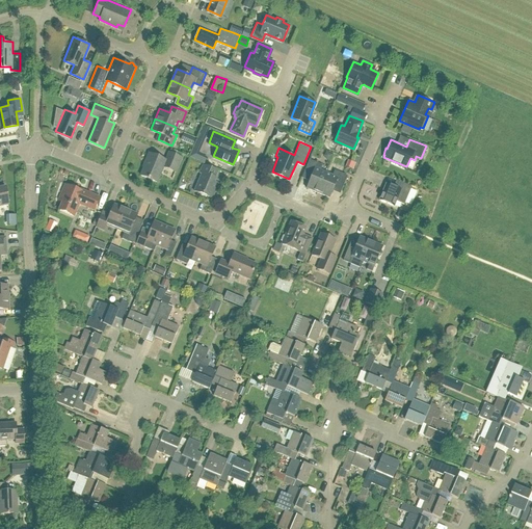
[(176,170),(182,156),(168,150),(165,158),(149,151),(144,160),(145,161),(140,174),(157,180),(163,165),(176,170)]
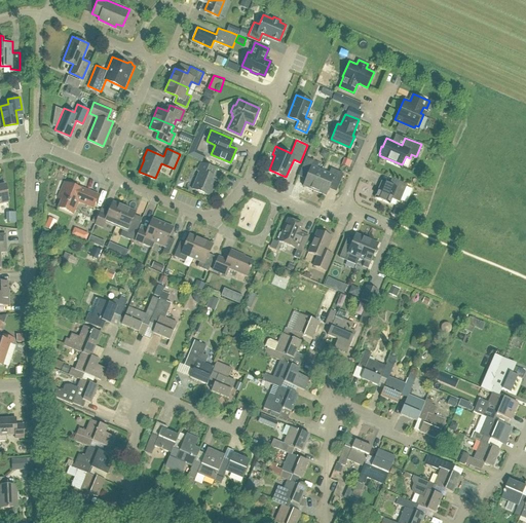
[(302,184),(313,189),(323,169),(316,165),(318,161),(306,155),(299,171),(306,174),(302,184)]
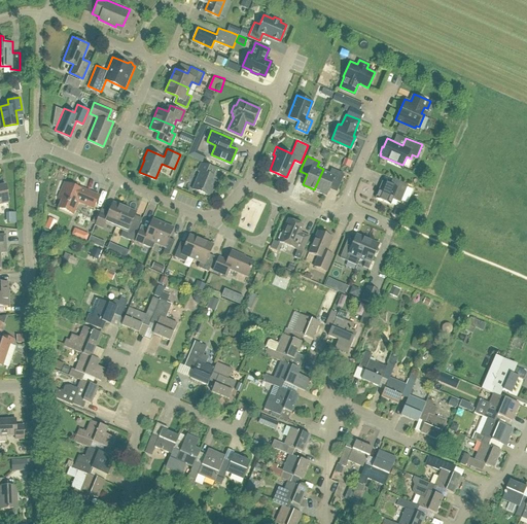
[(215,188),(218,181),(211,178),(216,168),(201,161),(198,169),(200,170),(192,187),(210,195),(213,187),(215,188)]
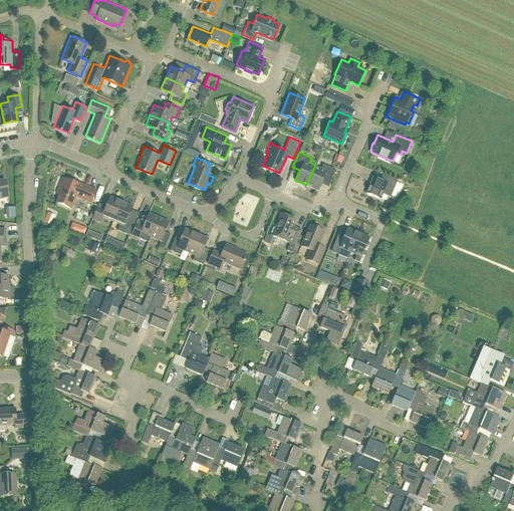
[(321,167),(315,165),(306,185),(317,189),(322,179),(329,183),(335,168),(323,163),(321,167)]
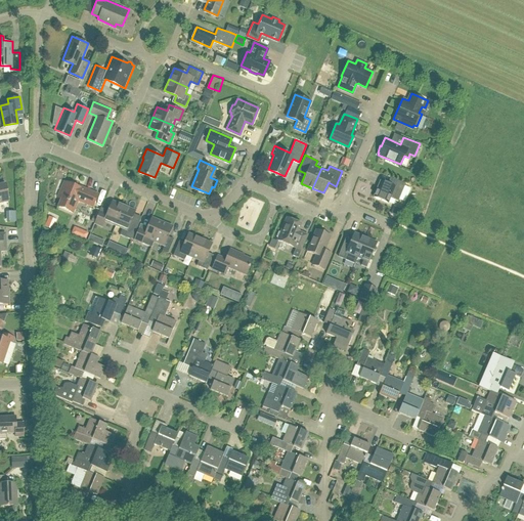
[(405,182),(390,175),(388,181),(380,178),(373,196),(388,202),(391,197),(398,200),(405,182)]
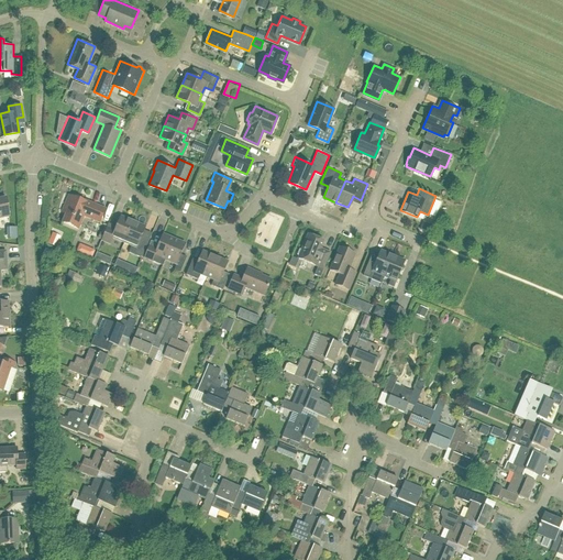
[(99,220),(106,207),(80,196),(79,198),(68,194),(62,209),(66,211),(63,220),(78,227),(84,213),(99,220)]
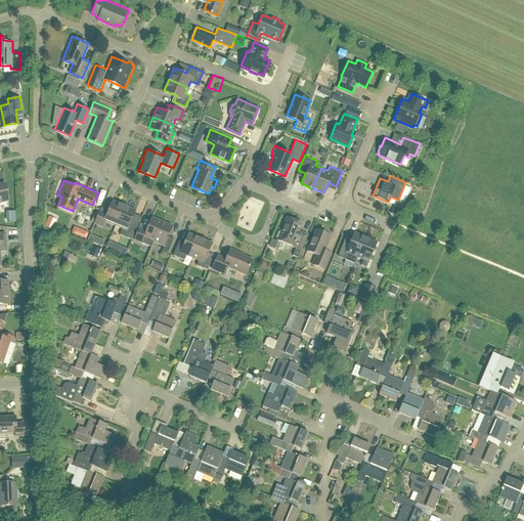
[(0,201),(8,200),(5,182),(0,182),(0,201)]
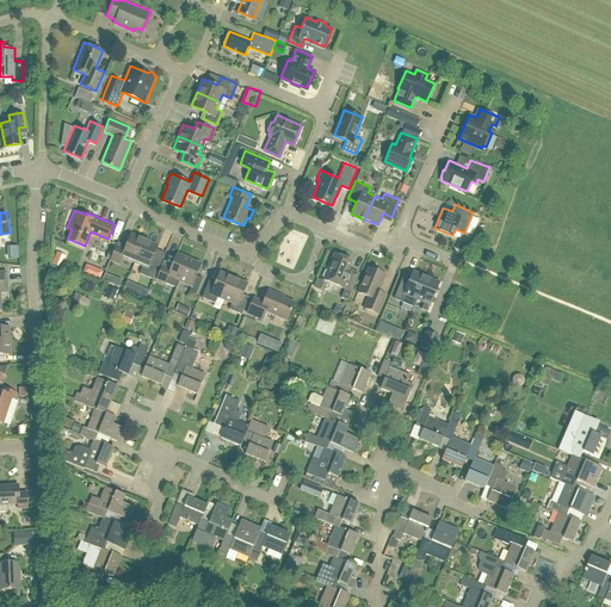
[(135,260),(144,237),(131,233),(127,243),(118,240),(111,258),(119,261),(123,255),(135,260)]
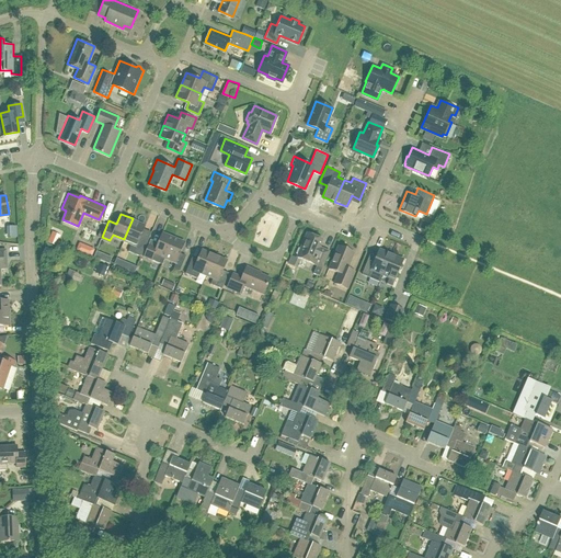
[(133,218),(124,239),(132,242),(128,249),(141,254),(149,237),(140,234),(145,224),(133,218)]
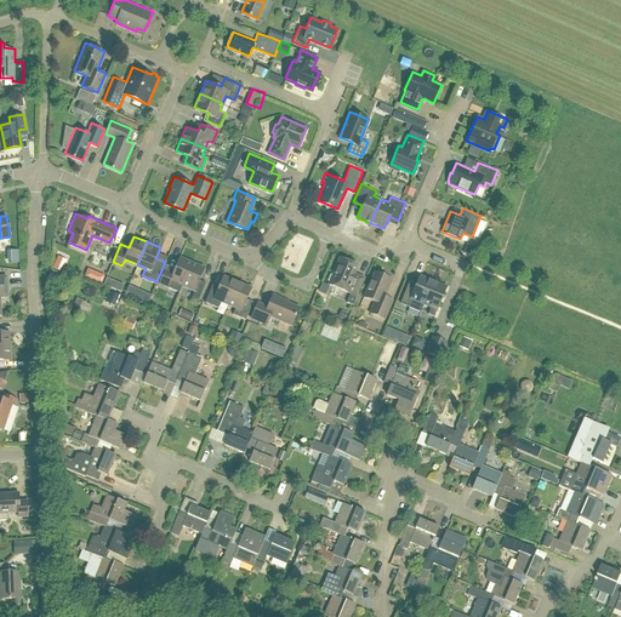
[(182,285),(193,260),(180,255),(174,269),(165,266),(159,280),(180,289),(182,285)]
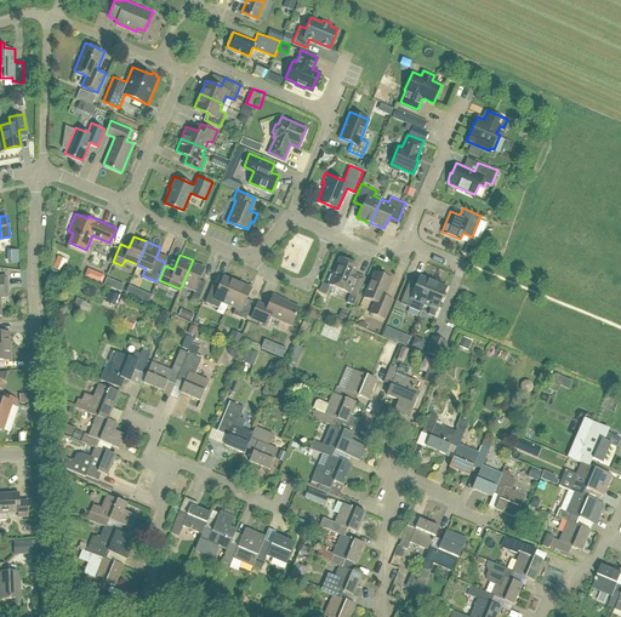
[(348,291),(349,287),(352,289),(347,300),(354,303),(363,283),(357,280),(359,275),(354,273),(358,263),(340,255),(332,273),(330,272),(328,279),(329,281),(328,283),(348,291)]
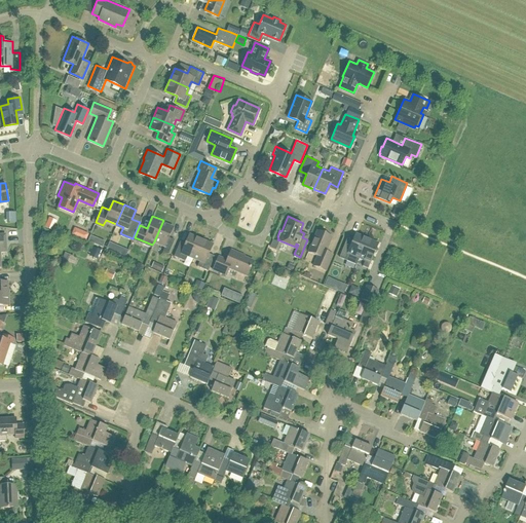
[(174,225),(163,220),(154,241),(164,246),(162,250),(168,253),(175,238),(170,235),(174,225)]
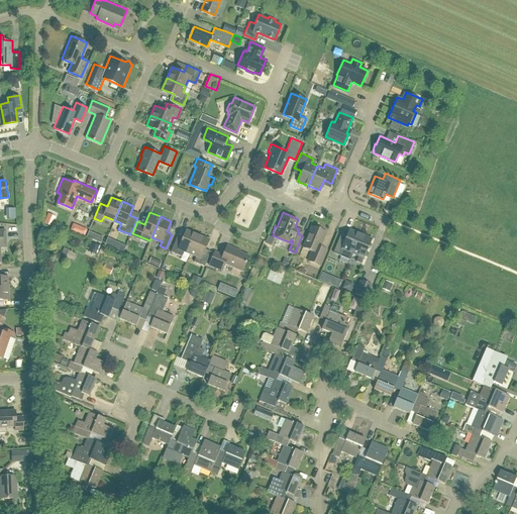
[(320,266),(327,248),(321,245),(327,231),(311,224),(302,245),(311,249),(307,260),(320,266)]
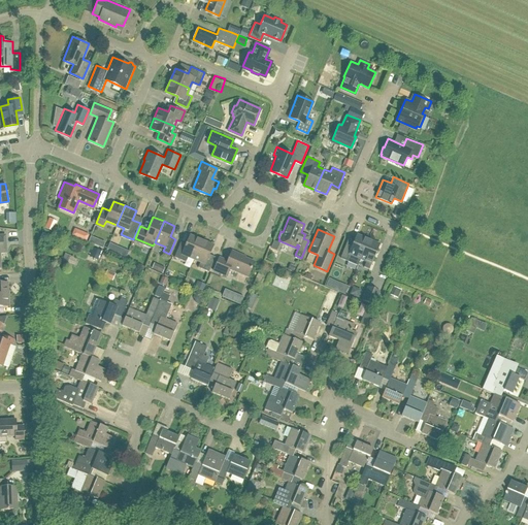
[(360,258),(368,237),(357,232),(354,239),(349,237),(340,256),(347,258),(349,253),(360,258)]
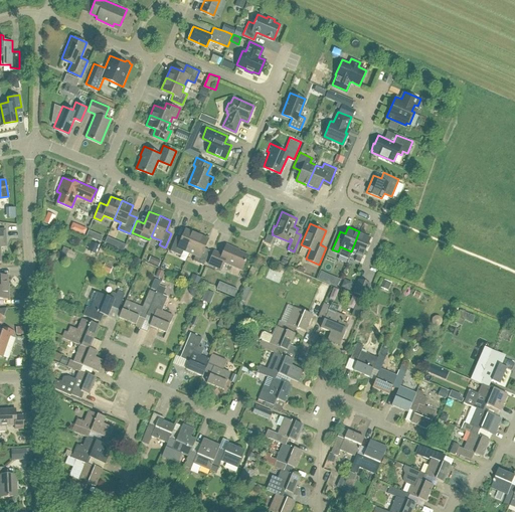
[(189,251),(196,232),(185,227),(180,239),(175,237),(170,249),(181,253),(183,248),(189,251)]
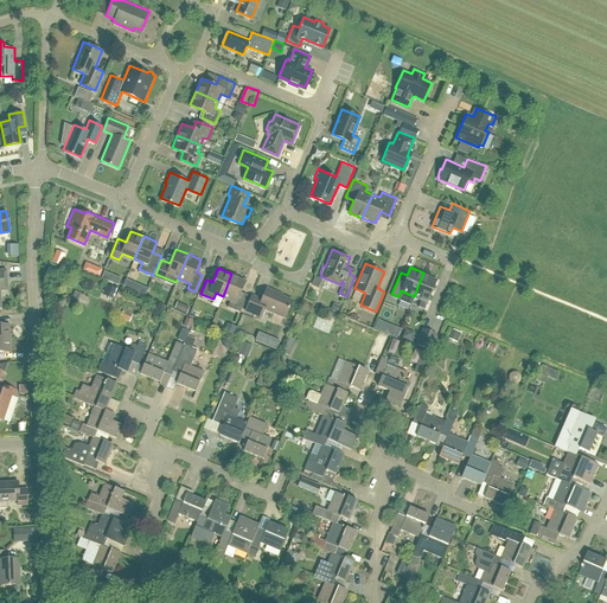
[(423,273),(414,296),(421,299),(419,305),(425,307),(427,302),(438,278),(423,273)]
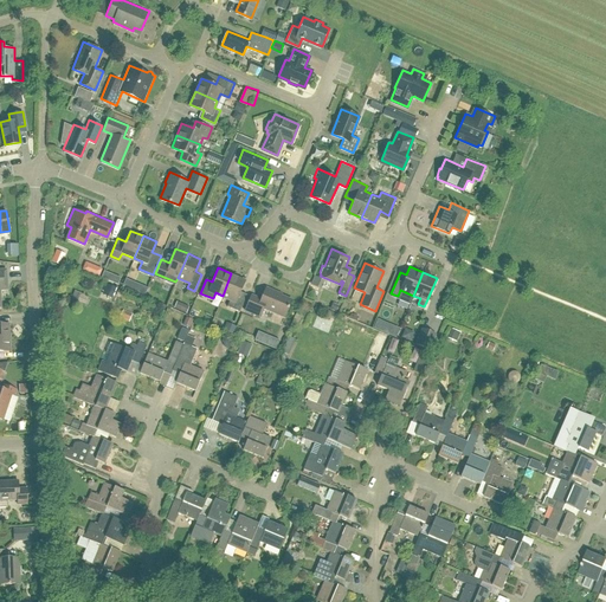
[(231,273),(223,296),(230,298),(227,304),(239,310),(245,296),(239,292),(245,279),(231,273)]
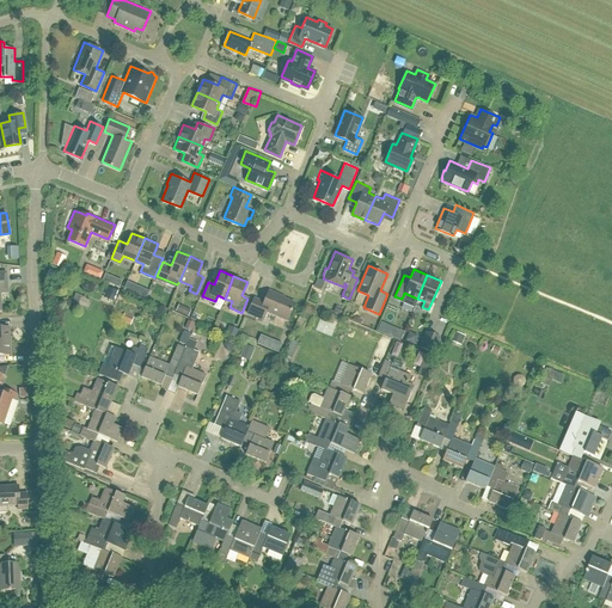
[(287,318),(294,301),(280,294),(280,293),(269,288),(263,300),(254,296),(248,312),(263,318),(267,309),(287,318)]
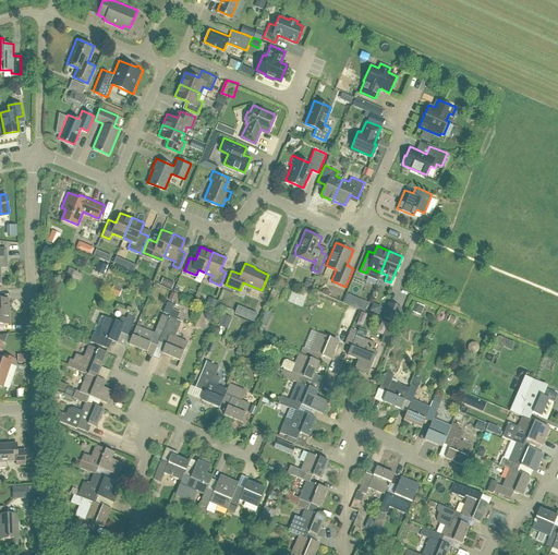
[(0,310),(9,310),(8,297),(0,297),(0,310)]
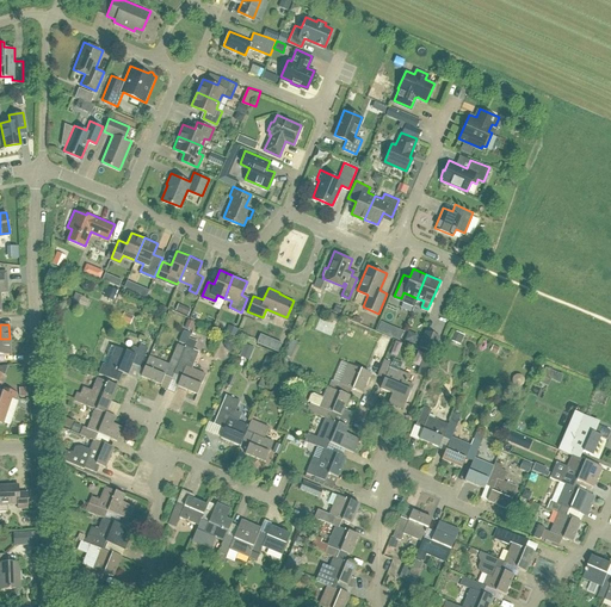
[(25,341),(30,334),(23,329),(18,336),(25,341)]
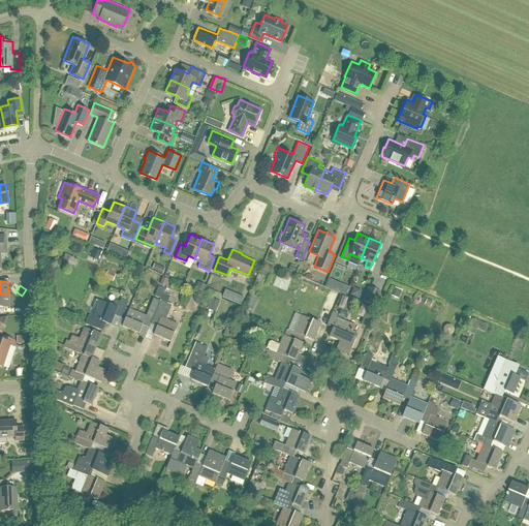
[(375,304),(380,290),(368,286),(363,299),(375,304)]
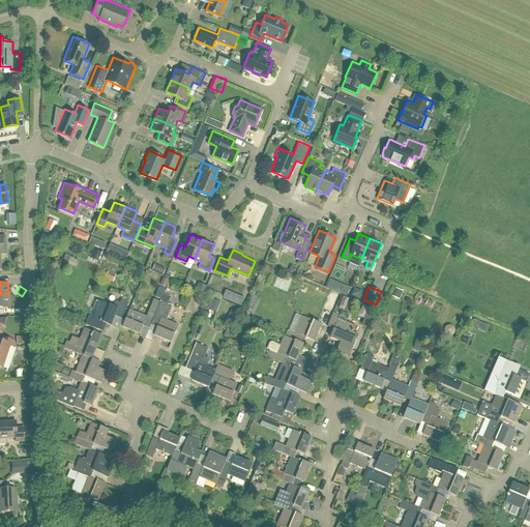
[(178,323),(166,319),(172,303),(167,301),(170,294),(164,292),(159,299),(160,299),(150,323),(156,326),(153,333),(171,341),(178,323)]
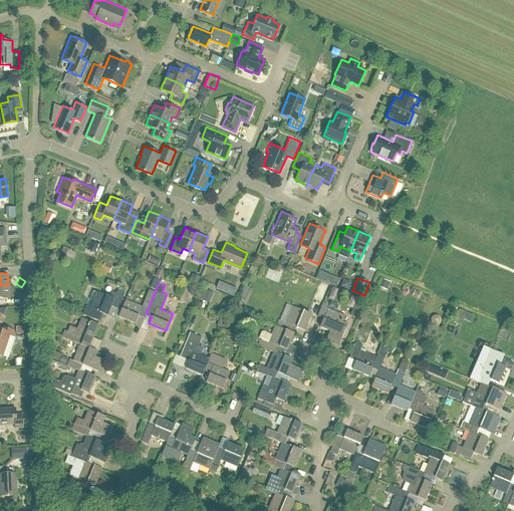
[(8,285),(0,285),(0,297),(9,297),(8,285)]
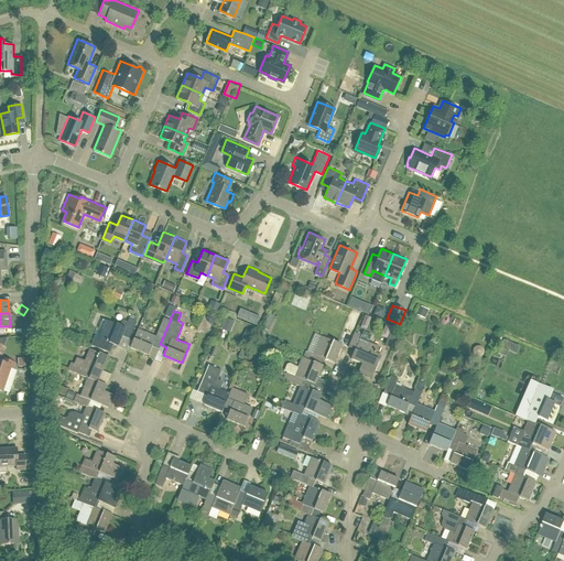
[(159,348),(160,344),(171,319),(170,319),(163,316),(155,335),(138,327),(130,346),(148,354),(151,345),(159,348)]
